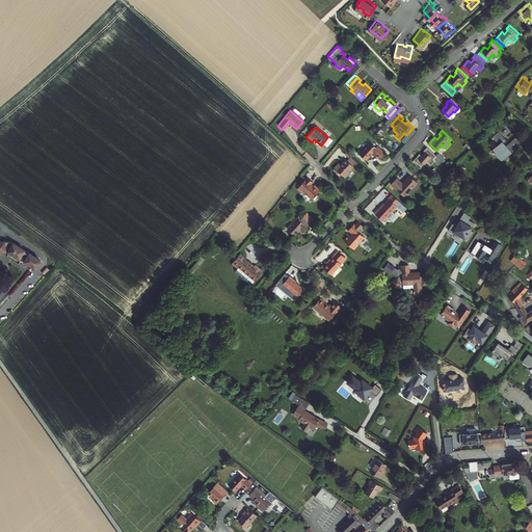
[(496,142),(488,149),(498,160),(522,139),(515,132),(502,143),(500,141),(502,139),(495,131),(489,135),(496,142)]
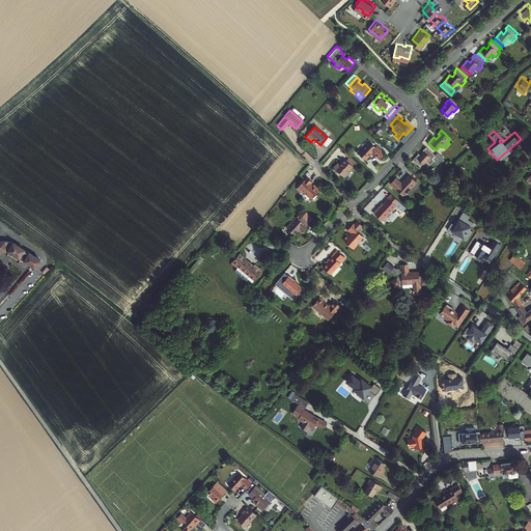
[(380,161),(386,154),(369,140),(357,154),(364,160),(370,154),(380,161)]
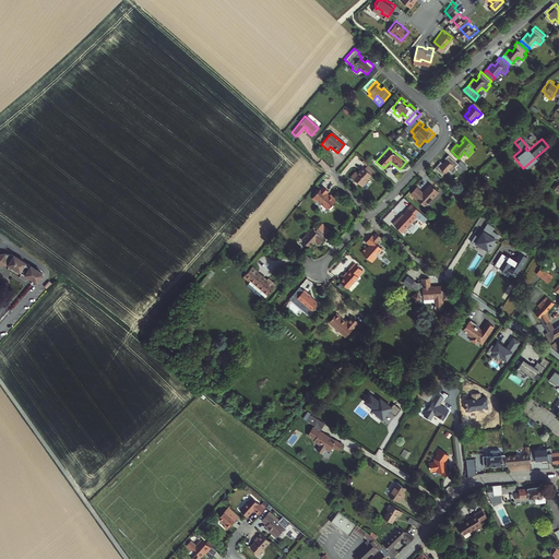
[(459,164),(449,155),(445,158),(448,159),(443,164),(441,162),(435,168),(443,176),(449,169),(453,174),(458,169),(456,167),(459,164)]
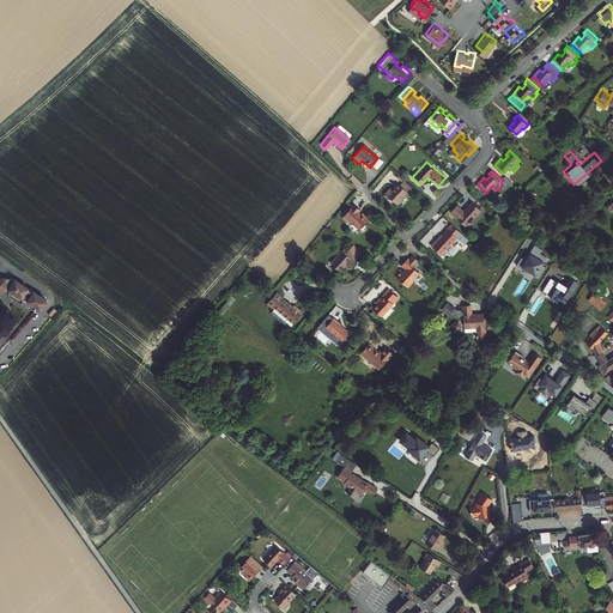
[(402,180),(399,184),(405,190),(410,186),(406,183),(402,180)]
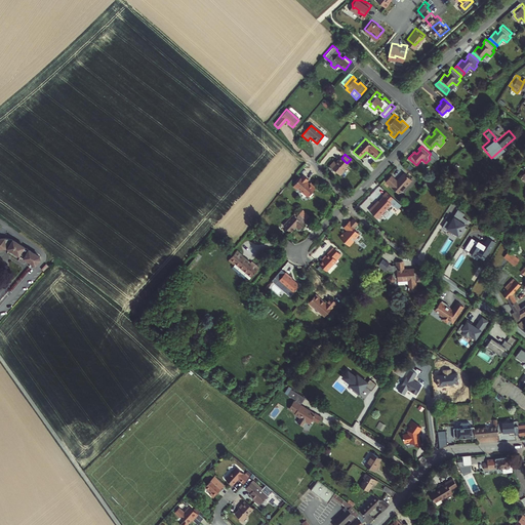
[(342,169),(348,164),(347,163),(341,158),(340,157),(335,162),(333,161),(329,166),(339,175),(344,170),(342,169)]
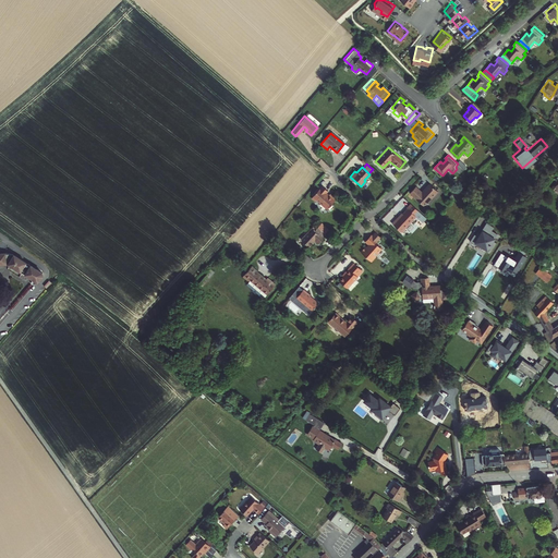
[(414,189),(408,194),(422,207),(436,193),(428,185),(420,194),(414,189)]
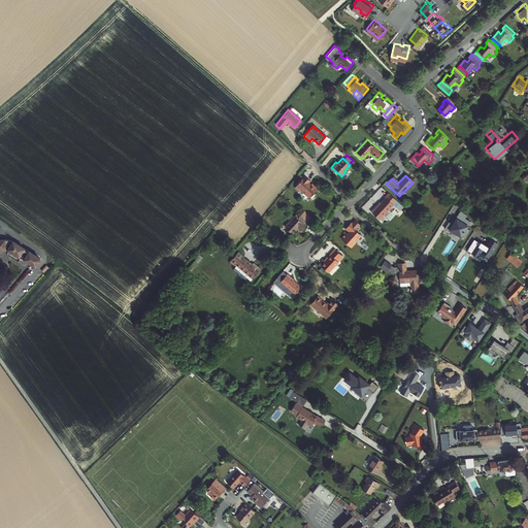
[(294,187),(298,190),(308,199),(317,190),(310,185),(309,186),(307,184),(308,182),(303,176),(294,187)]
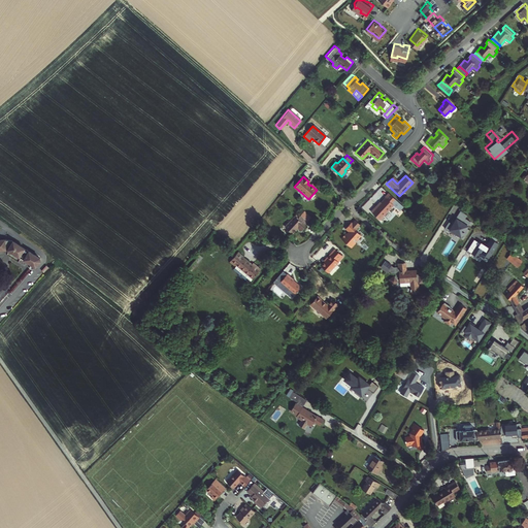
[(388,195),(384,199),(385,200),(376,209),(375,209),(369,216),(377,223),(384,216),(392,207),(393,208),(399,213),(402,209),(388,195)]
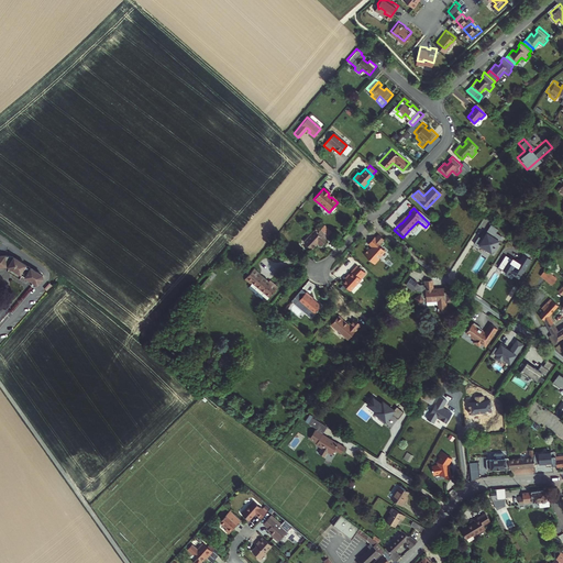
[(419,222),(418,221),(409,230),(411,231),(419,222)]
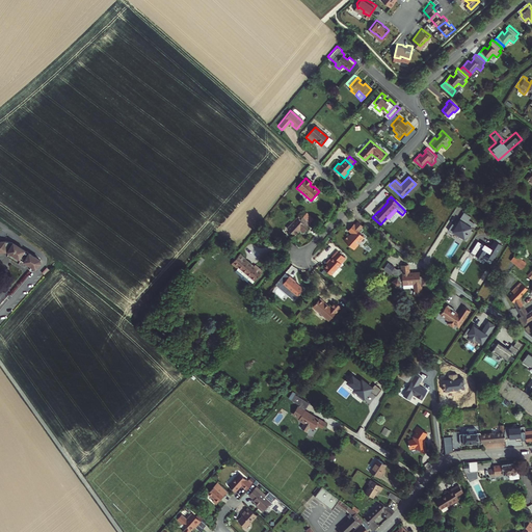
[(472,216),(464,212),(452,232),(464,240),(473,228),(475,223),(470,220),(472,216)]
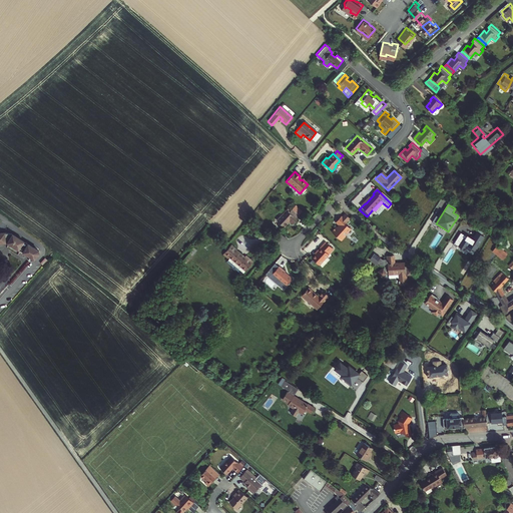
[(301,216),(292,208),(290,211),(287,209),(277,219),(285,226),(290,220),(294,224),(301,216)]
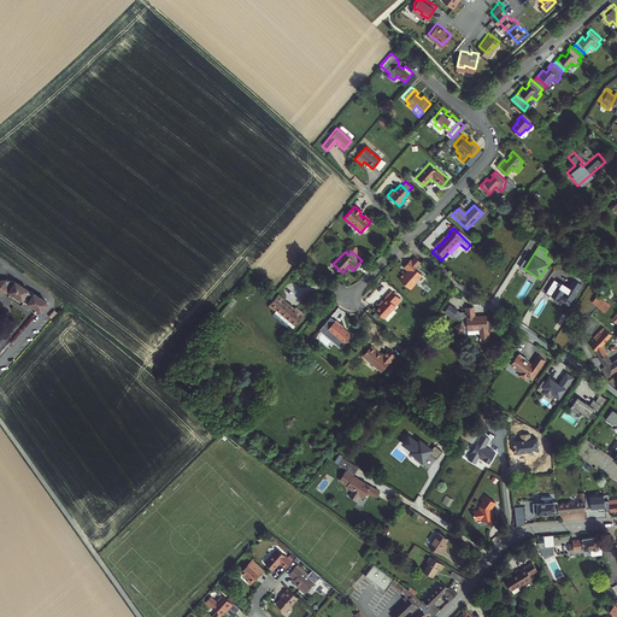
[(411,259),(419,266),(422,263),(415,257),(411,259)]
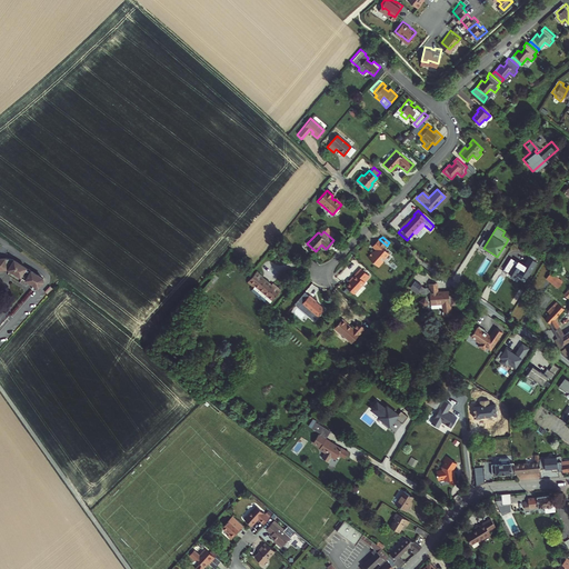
[(387,246),(379,239),(373,247),(377,250),(375,252),(373,251),(368,257),(379,268),(385,262),(383,261),(390,253),(383,249),(387,246)]
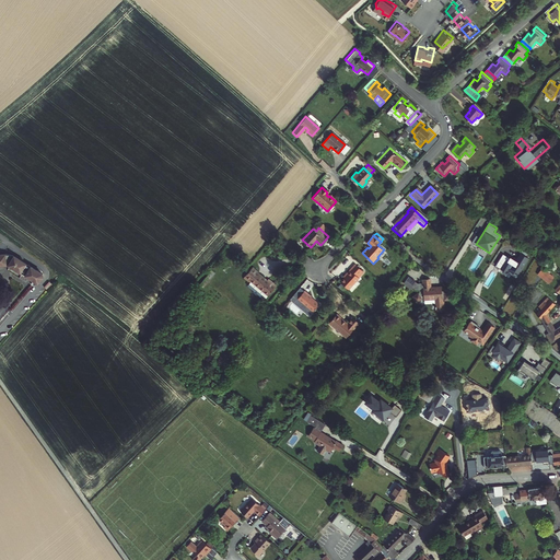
[(0,253),(0,265),(10,265),(37,284),(43,278),(43,273),(18,256),(12,252),(0,253)]
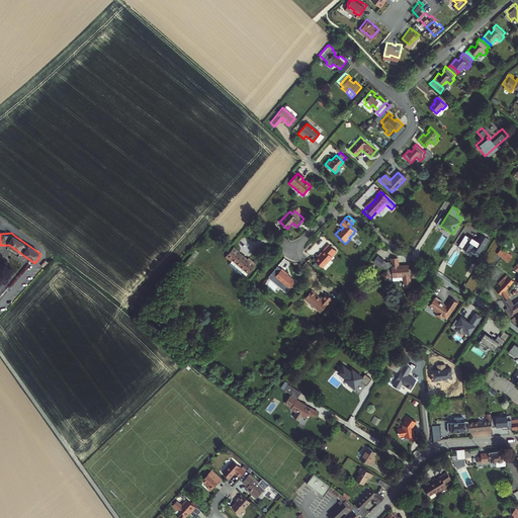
[(478,242),(464,235),(458,246),(471,253),(478,242)]
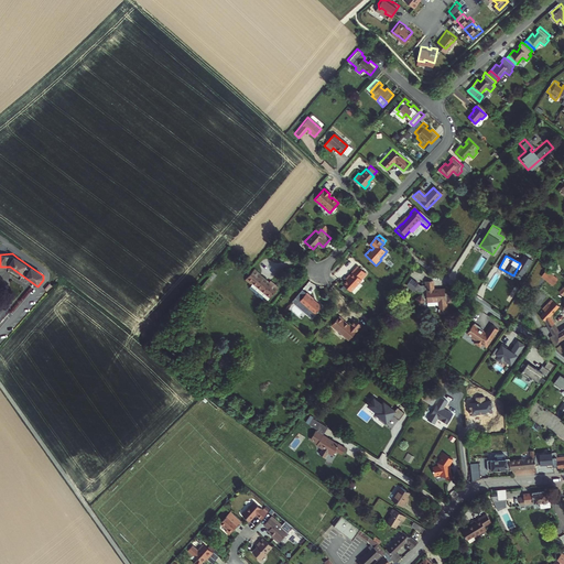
[(351,275),(346,281),(355,289),(362,281),(361,280),(367,274),(358,266),(350,274),(351,275)]
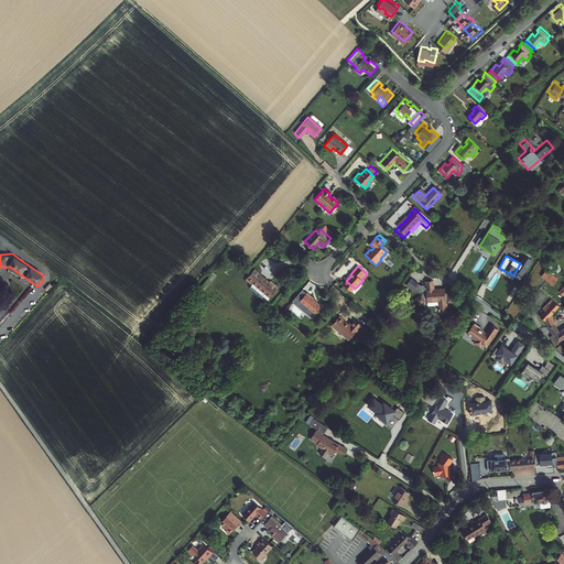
[(271,280),(270,281),(261,274),(261,273),(256,268),(247,279),(253,283),(251,286),(256,291),(255,292),(259,295),(260,294),(267,299),(278,285),(271,280)]
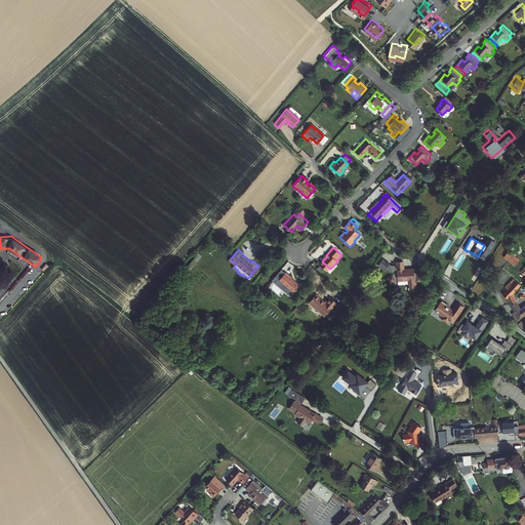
[(507,253),(502,258),(510,264),(514,258),(507,253)]
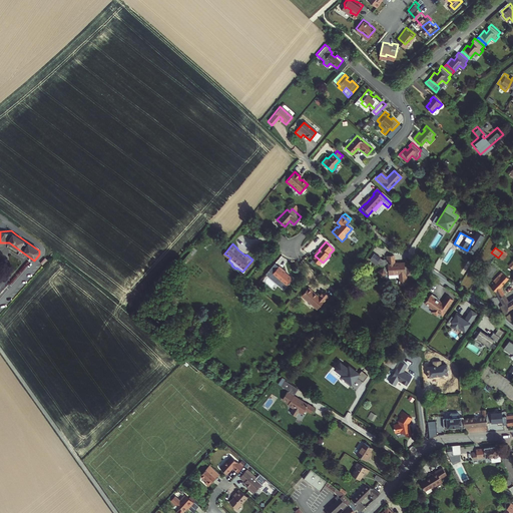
[(502,252),(498,258),(502,261),(506,255),(502,252)]
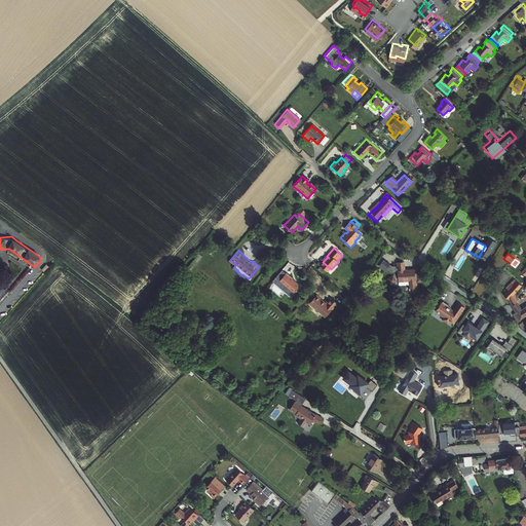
[(328,272),(331,269),(323,262),(321,265),(328,272)]
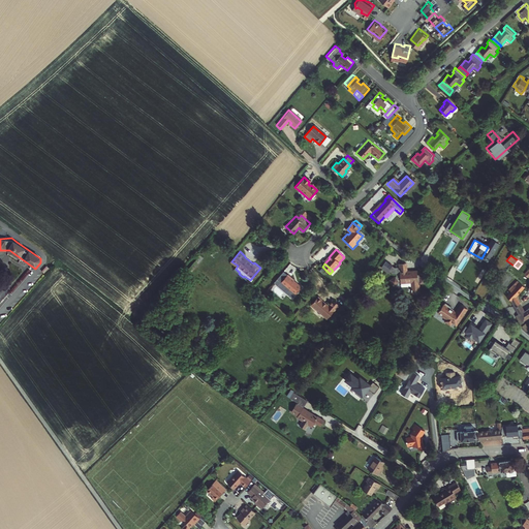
[(404,266),(395,265),(394,273),(389,272),(386,270),(380,280),(382,282),(393,283),(405,284),(403,296),(411,297),(411,289),(411,287),(413,287),(413,289),(418,290),(419,281),(414,281),(414,279),(412,279),(412,275),(403,274),(404,266)]
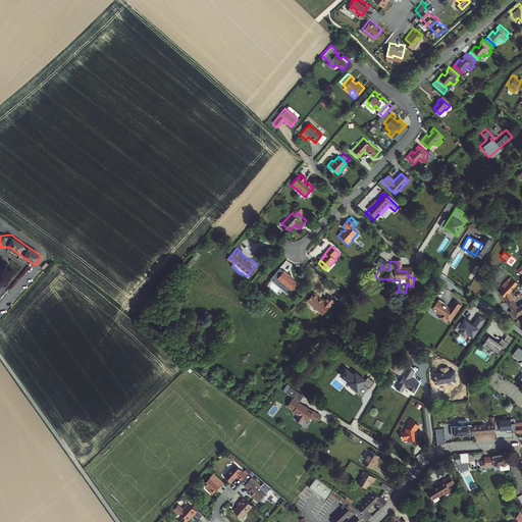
[(369,272),(375,276),(381,266),(375,262),(369,272)]
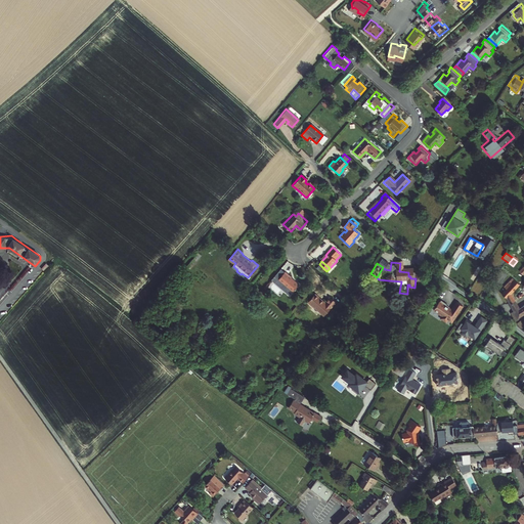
[(285,271),(278,279),(293,292),(299,285),(291,277),(292,277),(285,271)]
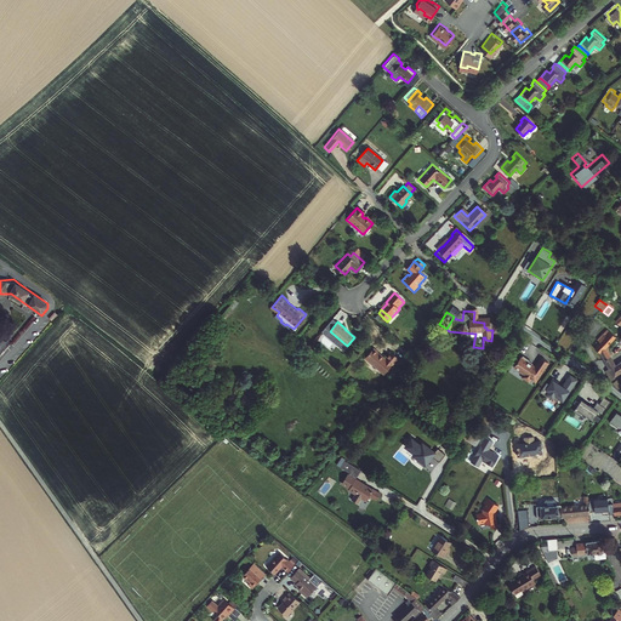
[(605,347),(616,335),(608,328),(598,340),(600,342),(596,348),(599,352),(607,362),(613,358),(605,347)]
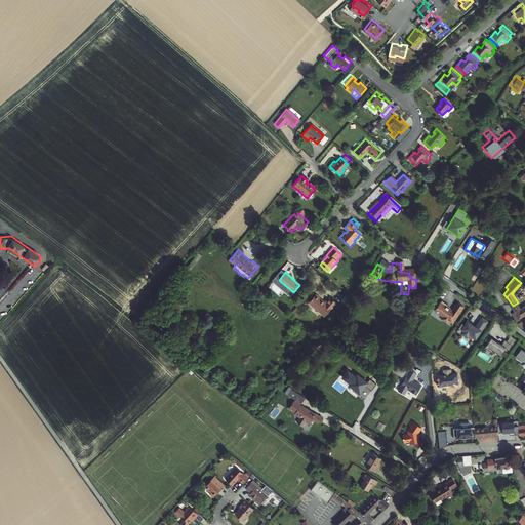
[(514,313),(517,318),(518,320),(521,319),(519,316),(524,312),(524,280),(523,282),(524,284),(524,305),(522,308),(521,306),(515,310),(516,311),(514,313)]
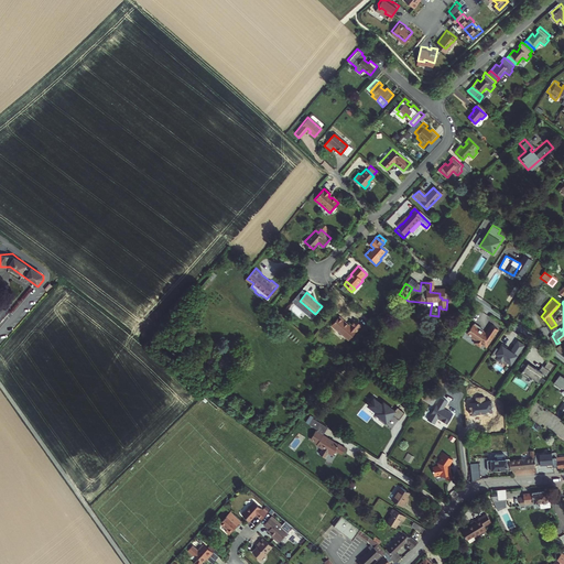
[(339,316),(333,325),(338,331),(338,329),(346,335),(345,336),(350,340),(362,325),(356,320),(351,326),(344,321),(345,320),(339,316)]
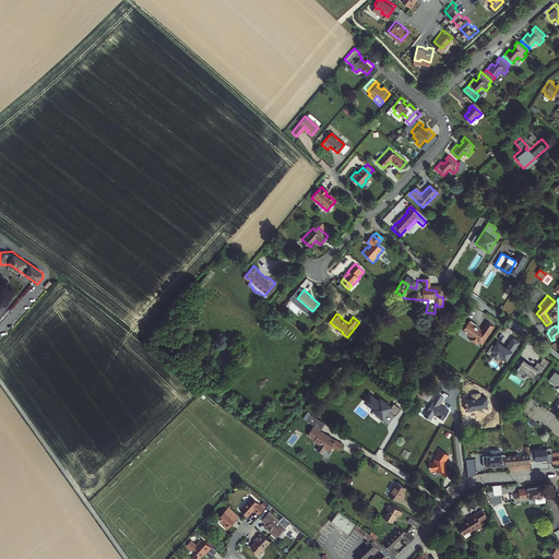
[(466,321),(461,329),(471,336),(470,339),(474,342),(476,340),(480,343),(492,325),(485,320),(480,328),(480,329),(474,324),(475,323),(470,319),(468,320),(467,322),(466,321)]
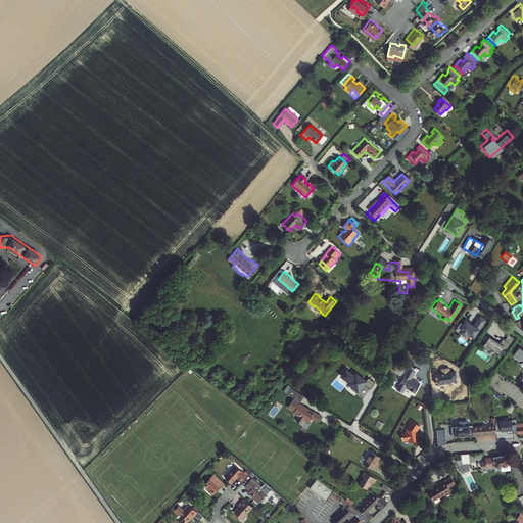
[(483,323),(477,319),(474,323),(475,324),(474,326),(469,323),(469,321),(465,318),(462,323),(460,322),(455,330),(460,333),(461,330),(465,333),(465,334),(469,337),(470,335),(473,338),(479,329),(478,328),(479,326),(481,327),(483,323)]
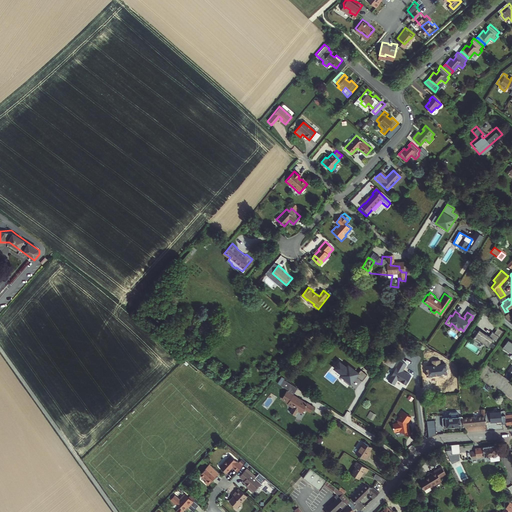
[(497,327),(493,332),(498,336),(502,331),(497,327)]
